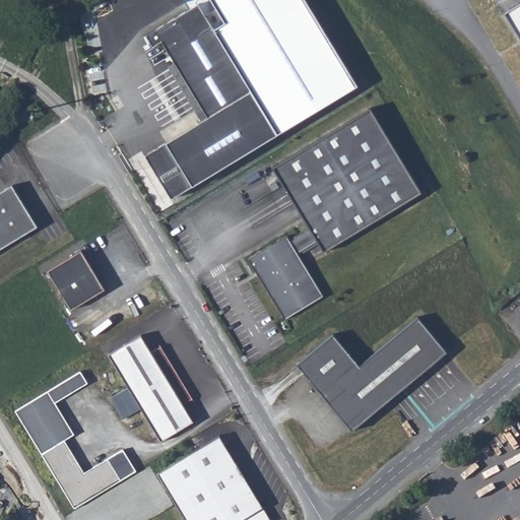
[(213,0),(228,21),(211,31),(275,136),(359,86),(305,0),(213,0)]
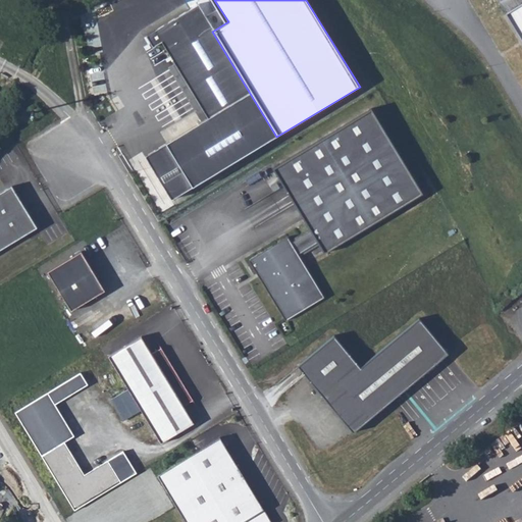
[(521,0),(515,0),(500,9),(521,46),(521,0)]
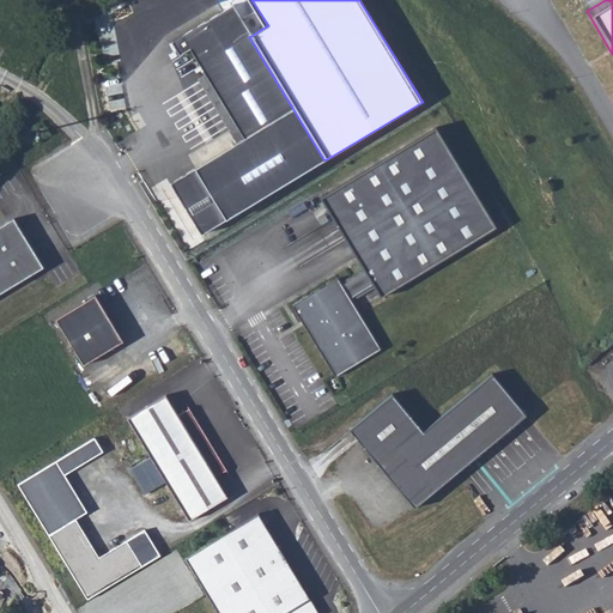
[(249,37),(229,6),(169,43),(176,58),(188,50),(243,140),(169,184),(201,236),(325,161),(249,37)]
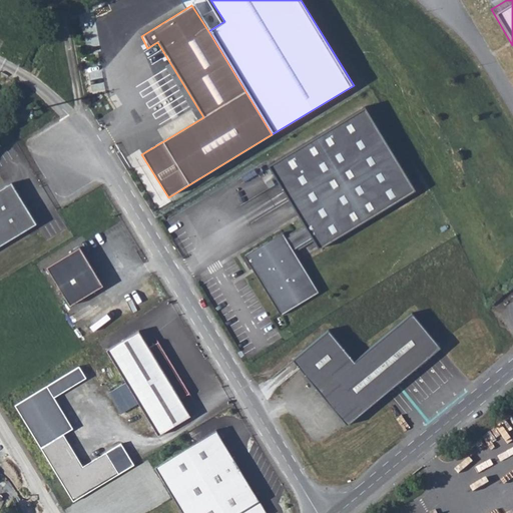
[(246,257),(281,314),(317,292),(290,248),(313,234),(321,246),(415,189),(364,104),(266,163),(306,228),(288,239),(285,233),(246,257)]
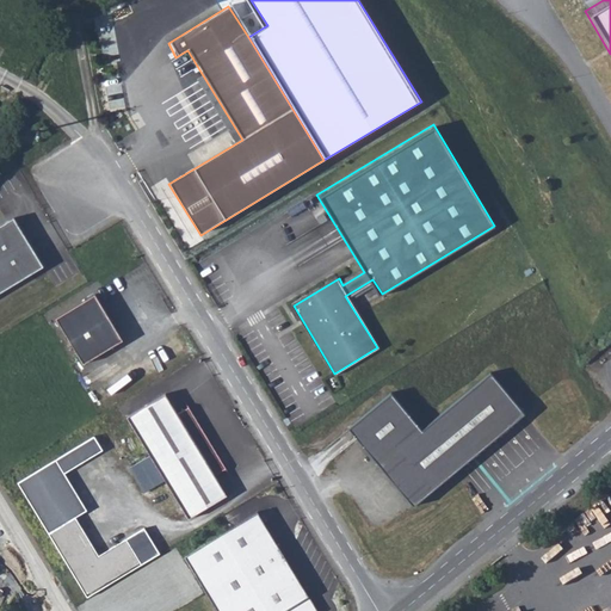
[(16,217),(0,226),(0,295),(45,269),(16,217)]
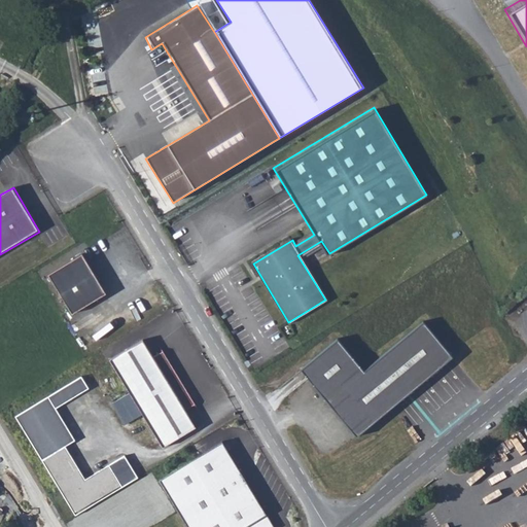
[(79,255),(47,275),(71,313),(103,293),(79,255)]
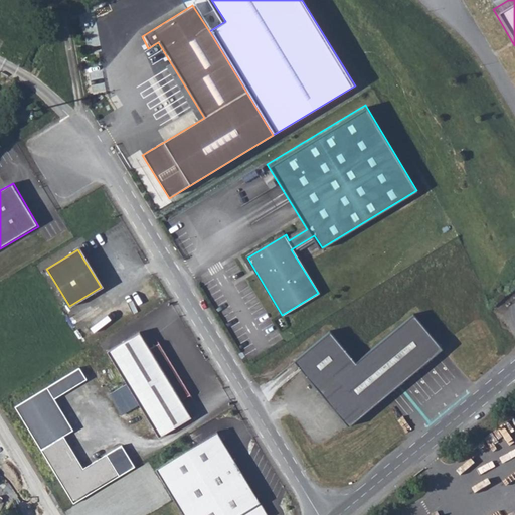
[(441,350),(411,315),(351,365),(325,335),(293,361),(347,426),(441,350)]
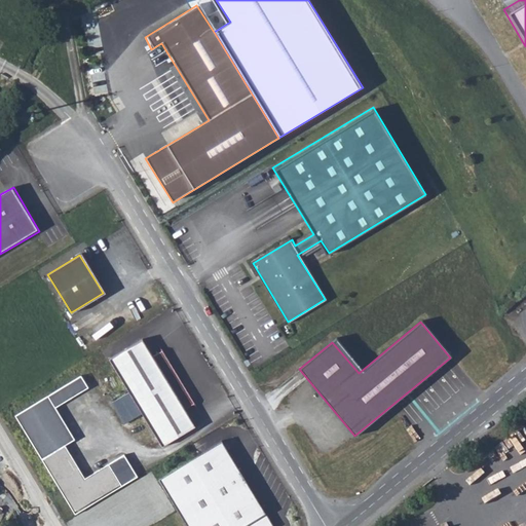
[(151,358),(141,340),(108,360),(161,447),(193,427),(183,410),(193,405),(161,351),(151,358)]
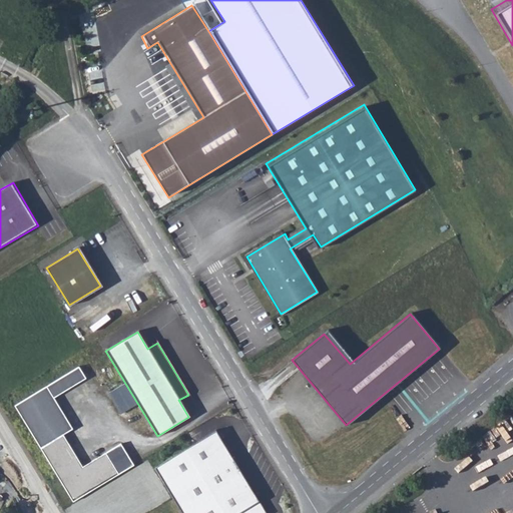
[(80,367),(16,406),(73,500),(119,473),(107,452),(83,466),(64,434),(73,429),(55,397),(86,379),(80,367)]
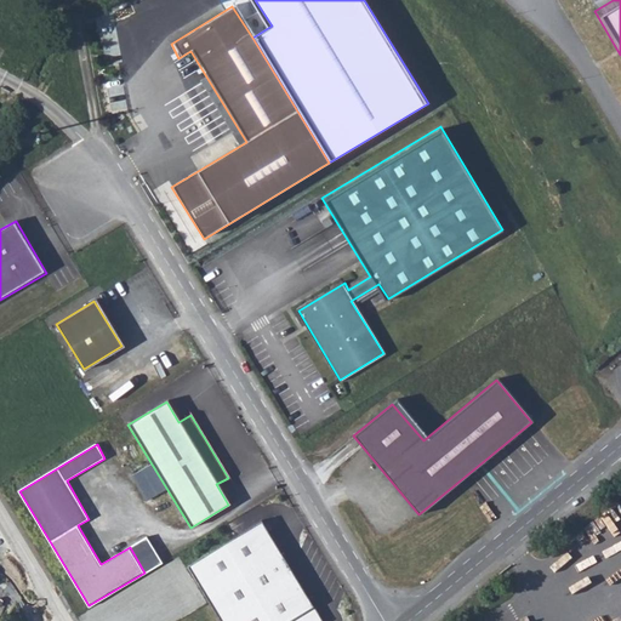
[(186,567),(218,620),(320,620),(261,522),(186,567)]
